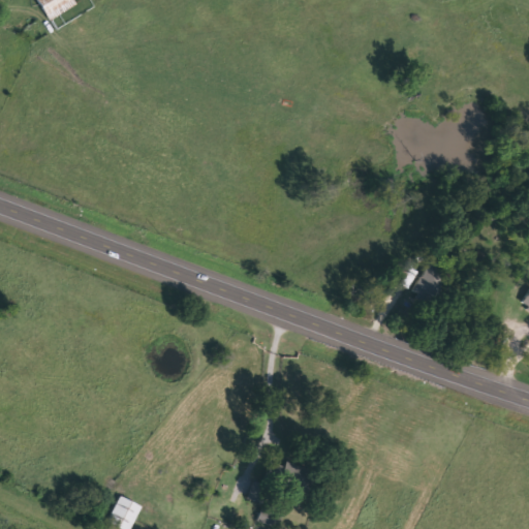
[(48,21),(36,0),(72,0),(76,5),(48,21)]
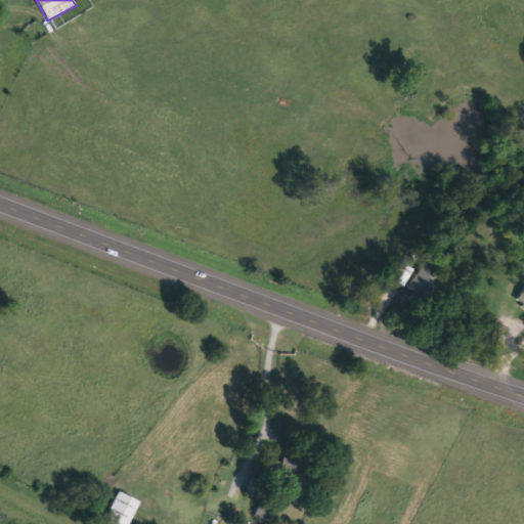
[(391,277),(400,262),(413,270),(404,286),(391,277)]
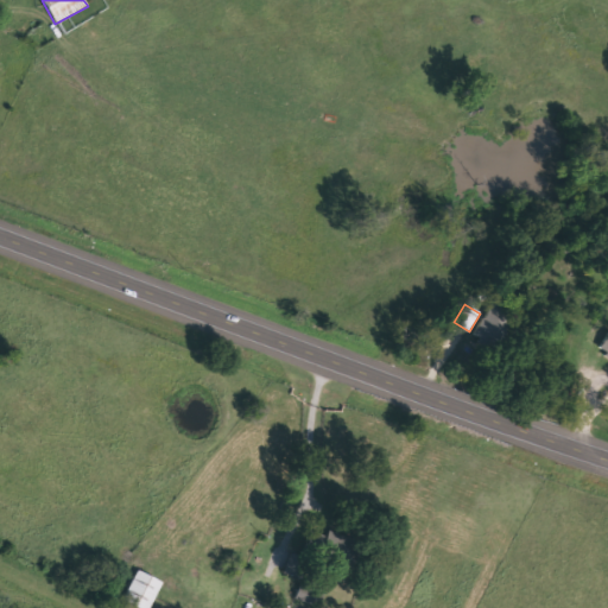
[(476,344),(501,352),(513,314),(489,306),(476,344)]
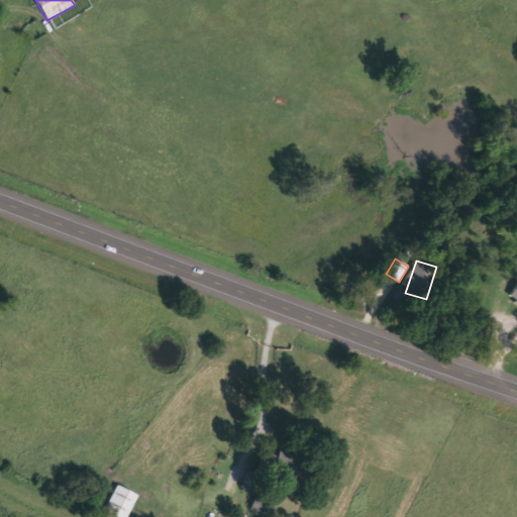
[(516,303),(507,298),(516,279),(516,303)]
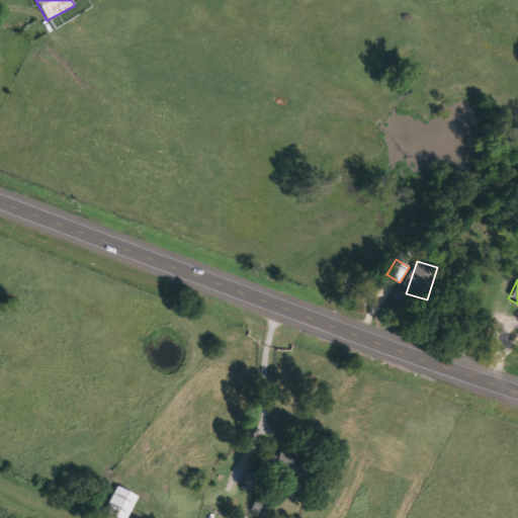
[(297,485),(269,473),(261,497),(242,490),(248,472),(255,475),(264,451),(278,456),(279,452),(306,462),(297,485)]
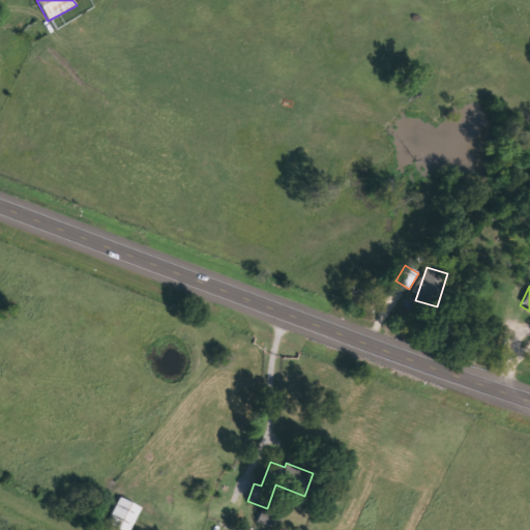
[(129,529),(117,529),(106,524),(119,497),(141,508),(129,529)]
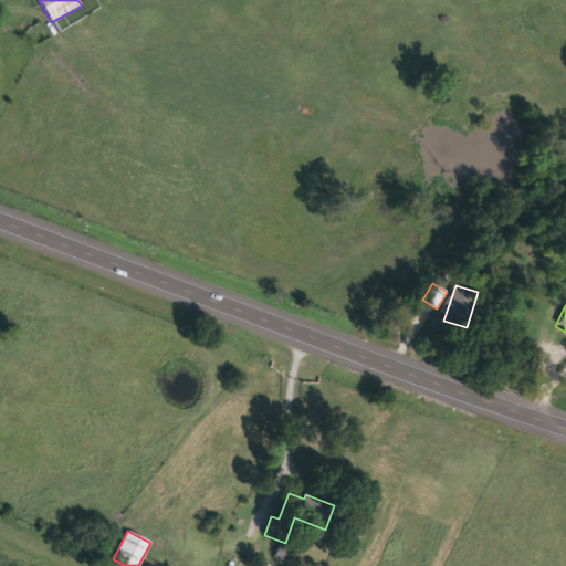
All buildings are outlined.
